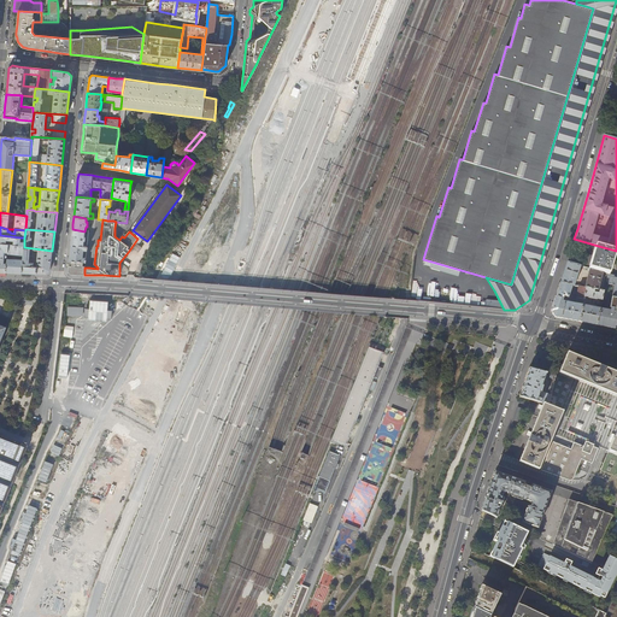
[(84,231),(72,229),(71,238),(71,246),(87,246),(88,241),(86,241),(86,238),(84,238),(84,231)]
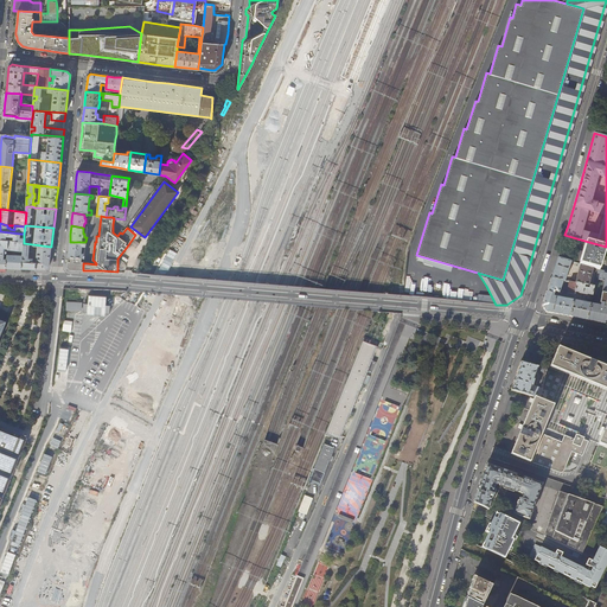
[(20,237),(20,234),(0,231),(0,238),(8,240),(10,236),(13,237),(13,241),(24,242),(24,237),(20,237)]
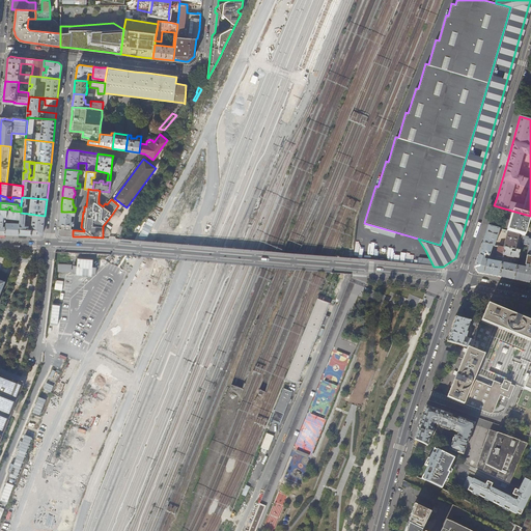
[(11,211),(7,210),(6,218),(20,219),(21,213),(21,212),(11,211)]
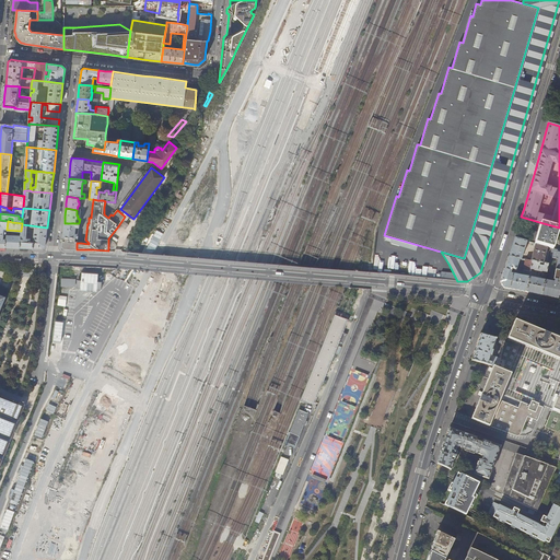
[(536,232),(534,243),(551,248),(555,249),(559,229),(559,228),(539,222),(536,232)]
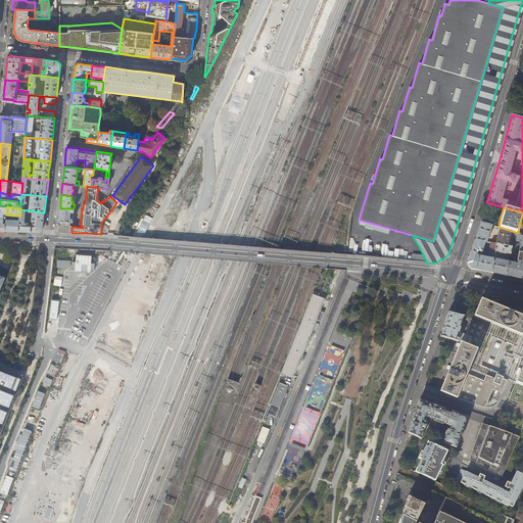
[(74,208),(60,208),(59,214),(58,221),(70,222),(73,222),(73,219),(69,219),(70,211),(74,212),(74,208)]
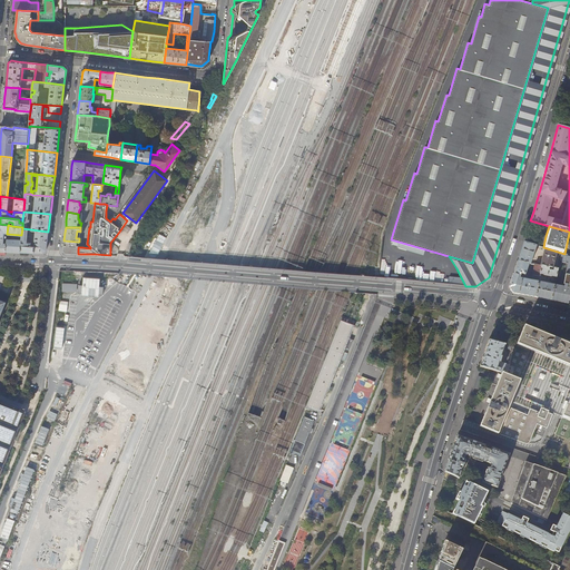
[(47,244),(48,232),(22,228),(21,235),(21,239),(20,252),(33,253),(42,253),(46,251),(46,249),(47,244)]
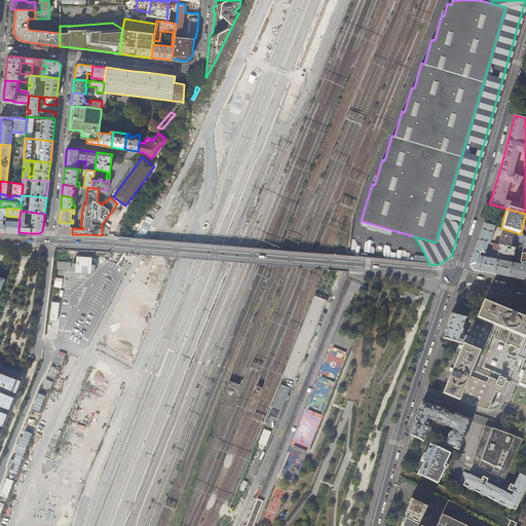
[(20,221),(6,221),(6,222),(6,224),(5,232),(12,232),(19,232),(20,221)]
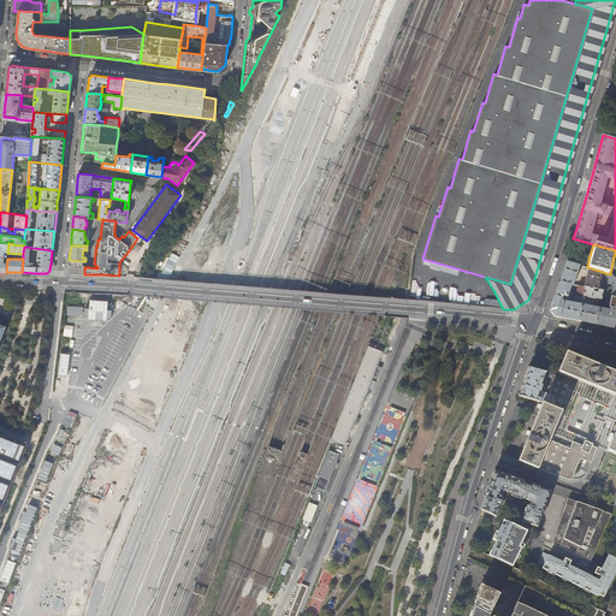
[(83,261),(69,260),(67,271),(71,274),(77,274),(83,274),(84,268),(84,266),(82,265),(83,261)]
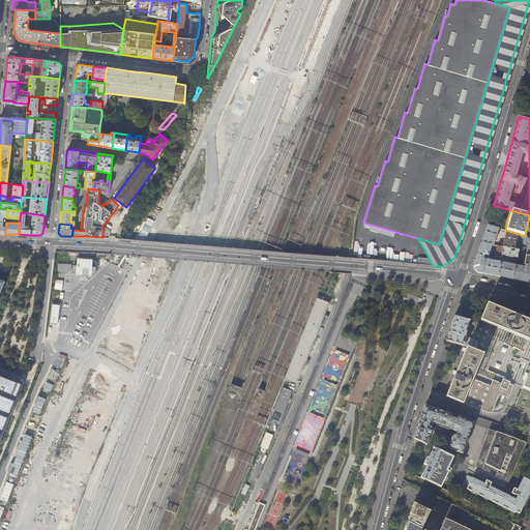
[(484,234),(481,242),(492,245),(493,245),(499,229),(488,226),(484,234)]
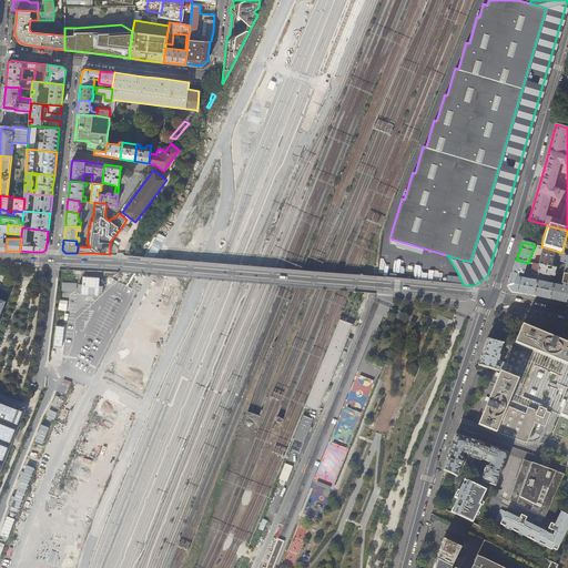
[(557,260),(559,252),(541,246),(540,249),(543,250),(539,264),(540,265),(556,269),(557,263),(557,260)]
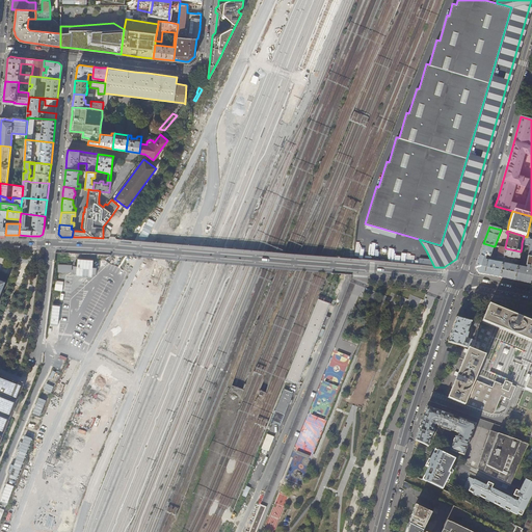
[(524,236),(522,243),(530,244),(526,265),(527,265),(526,268),(517,266),(515,281),(517,281),(527,283),(530,284),(531,275),(531,274),(531,238),(527,237),(524,236)]
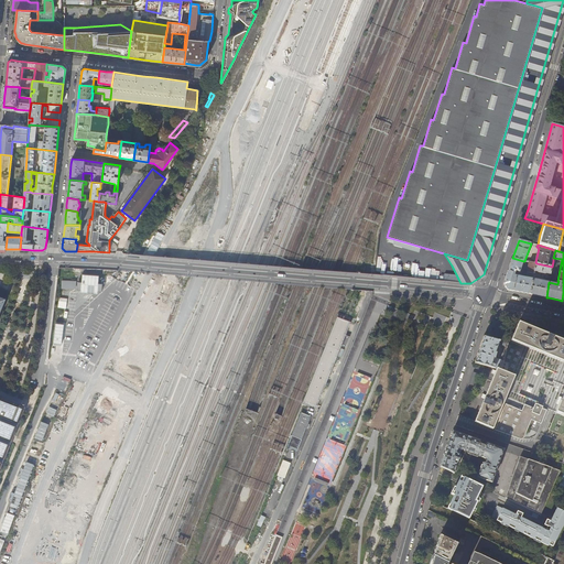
[(512,258),(508,273),(505,283),(508,290),(517,292),(527,293),(530,294),(533,279),(534,271),(537,263),(535,262),(529,261),(524,261),(523,261),(512,258)]
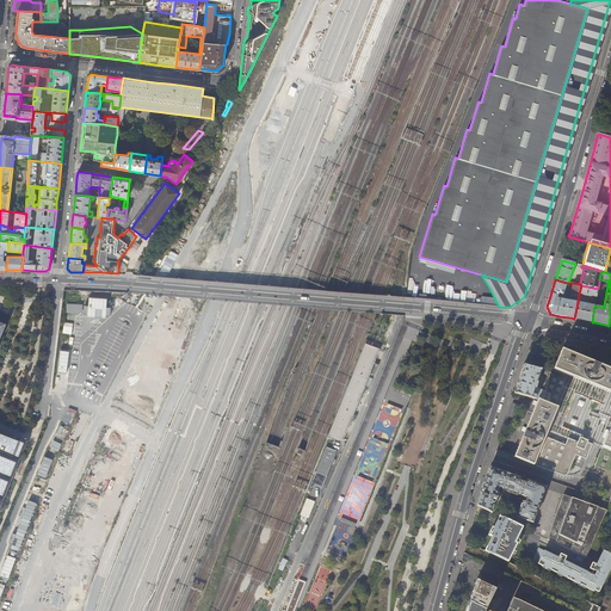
[(598,289),(581,285),(579,294),(584,295),(582,295),(591,296),(597,297),(597,296),(598,290),(598,289)]
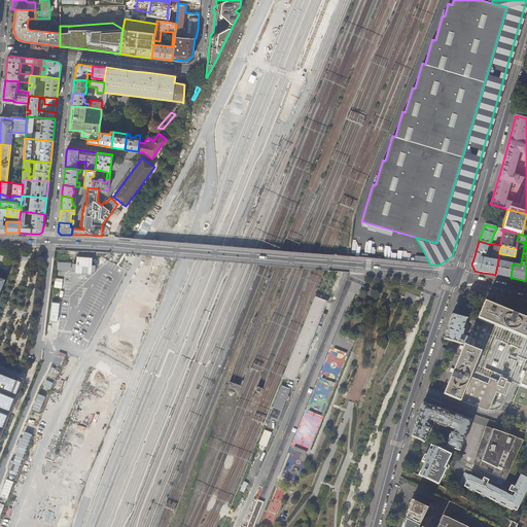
[(501,261),(498,260),(495,275),(497,275),(501,276),(511,278),(513,264),(514,261),(511,260),(510,262),(504,261),(505,260),(504,260),(503,260),(501,260),(501,261)]
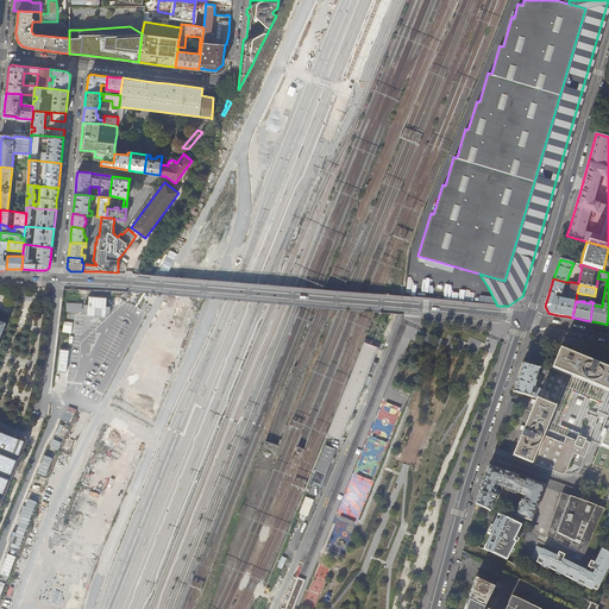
[(364,343),(327,435),(341,441),(344,437),(378,349),(364,343)]
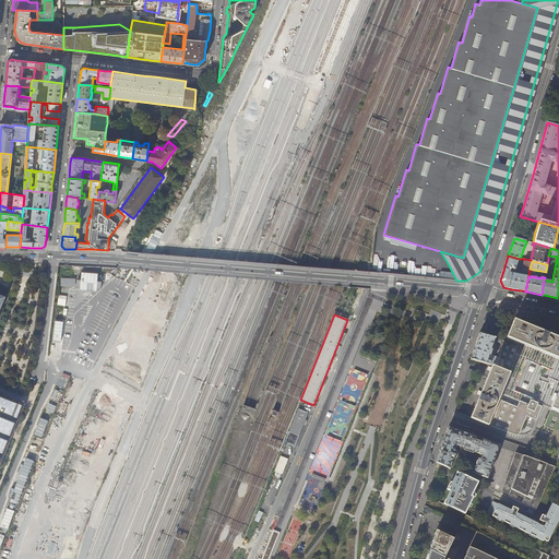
[(507,337),(558,359),(558,358),(558,337),(514,320),(507,337)]
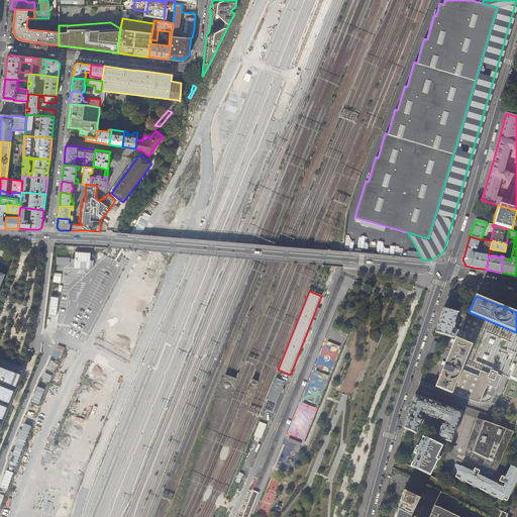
[(49,315),(58,316),(59,297),(50,297),(49,315)]
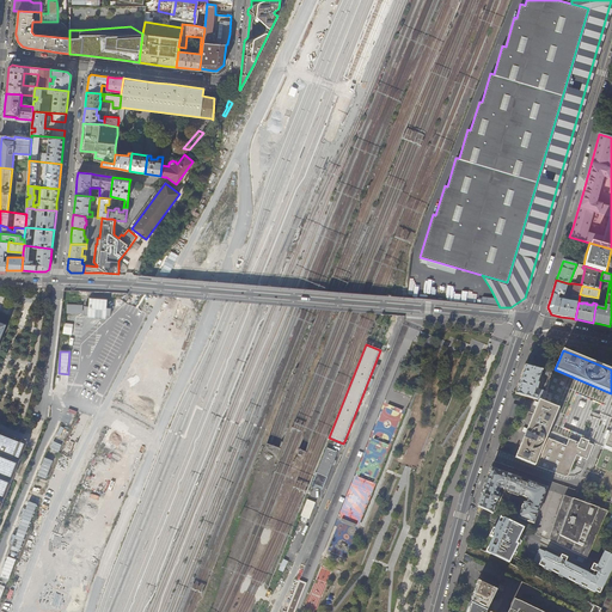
[(515,393),(543,401),(545,391),(537,387),(539,379),(540,379),(542,377),(540,377),(543,369),(525,366),(522,372),(515,393)]
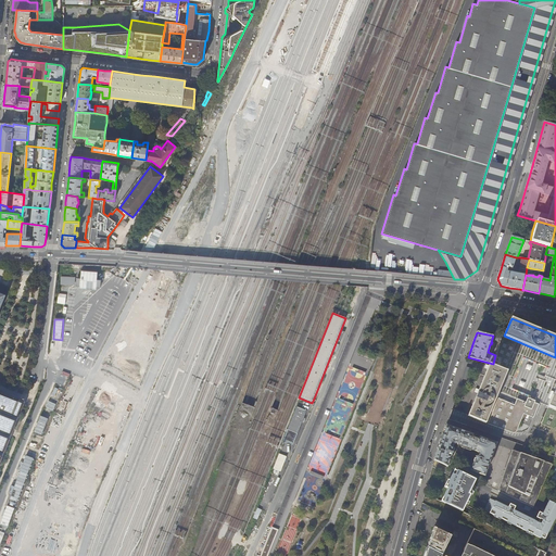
[(413,354),(412,353),(403,373),(405,374),(413,354)]
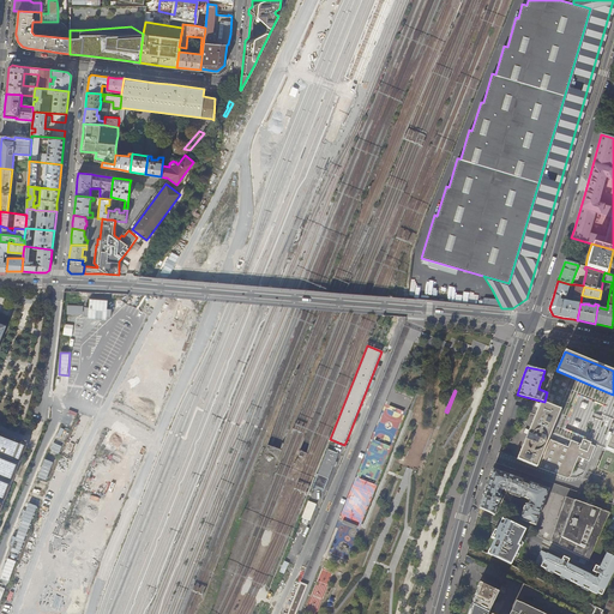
[(517,459),(567,479),(571,477),(579,457),(590,461),(596,446),(591,444),(591,443),(583,439),(581,444),(571,440),(569,447),(548,439),(560,410),(541,402),(536,413),(531,425),(528,434),(523,445),(517,458),(517,459)]
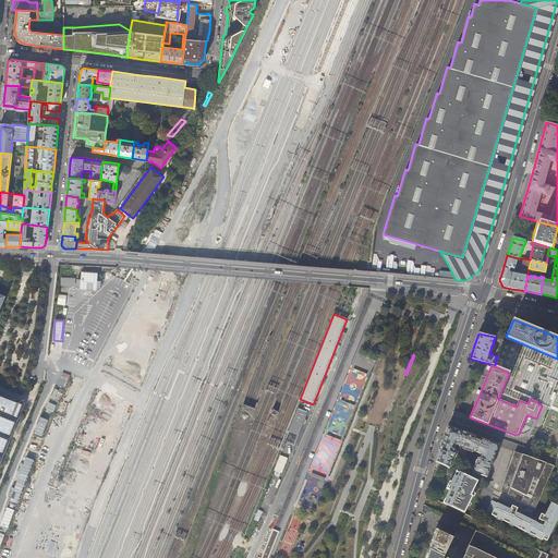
[(65,388),(70,375),(62,373),(61,376),(57,374),(53,384),(65,388)]
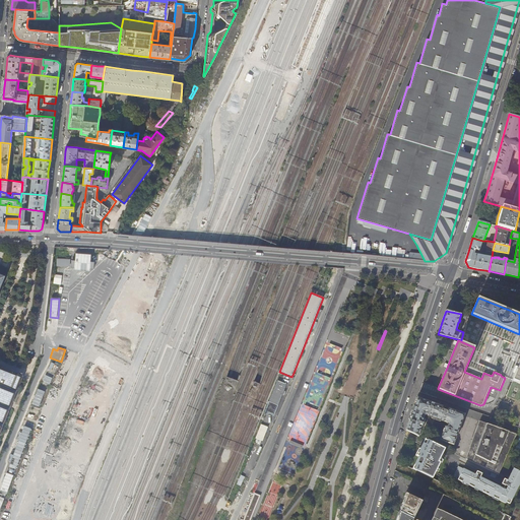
[(17,373),(16,374),(0,367),(0,428),(9,406),(12,398),(21,375),(17,373)]
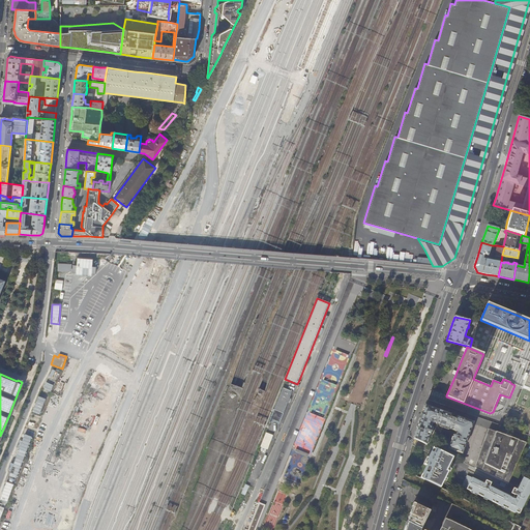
[(284,388),(270,420),(280,424),(292,391),(284,388)]
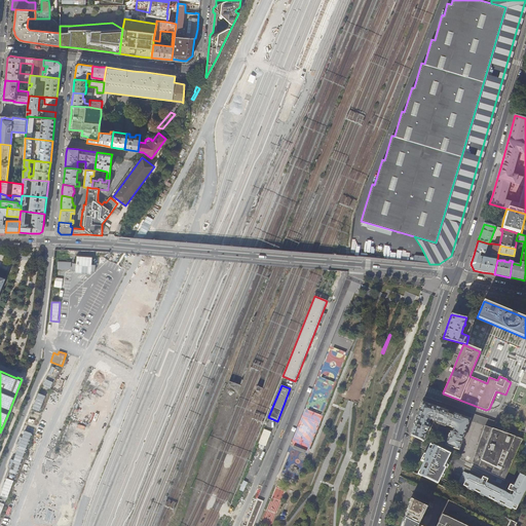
[(447,414),(448,411),(421,402),(416,417),(411,435),(423,441),(429,424),(428,423),(428,422),(428,421),(428,420),(429,420),(430,419),(431,420),(437,421),(436,422),(437,422),(437,423),(444,425),(445,425),(446,424),(451,426),(451,427),(452,428),(452,429),(452,430),(451,430),(451,431),(450,431),(449,434),(445,445),(458,450),(470,419),(453,413),(452,416),(447,414)]
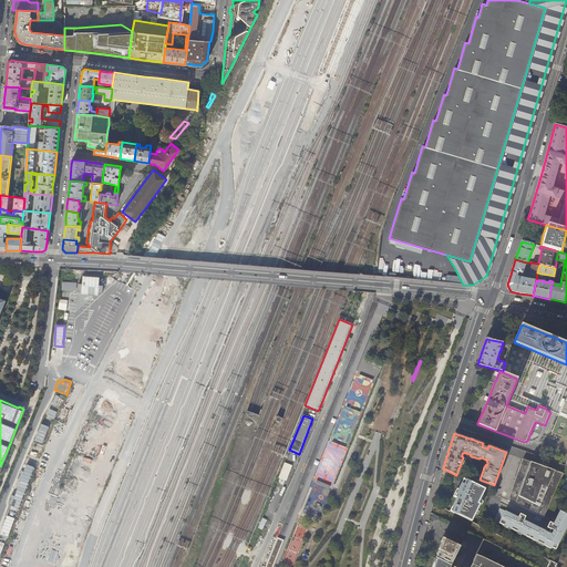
[(508,501),(544,517),(554,494),(564,473),(523,459),(508,501)]
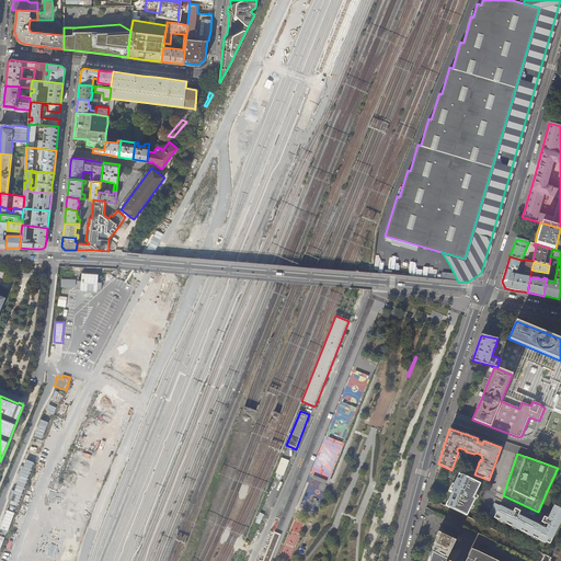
[(282,457),(276,472),(284,476),(289,460),(282,457)]
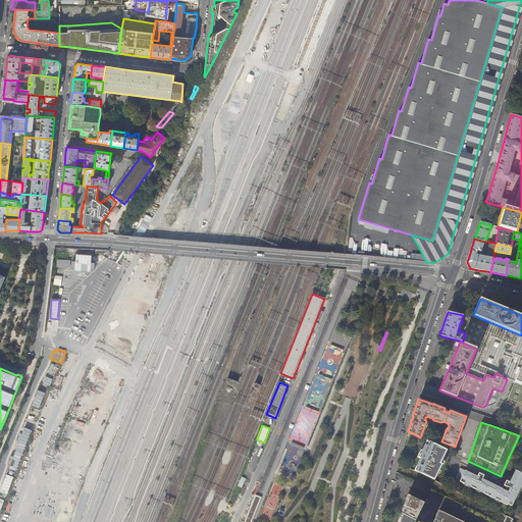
[(417,466),(414,471),(433,480),(442,462),(440,461),(445,453),(446,451),(426,440),(425,442),(421,451),(418,458),(420,459),(417,466)]
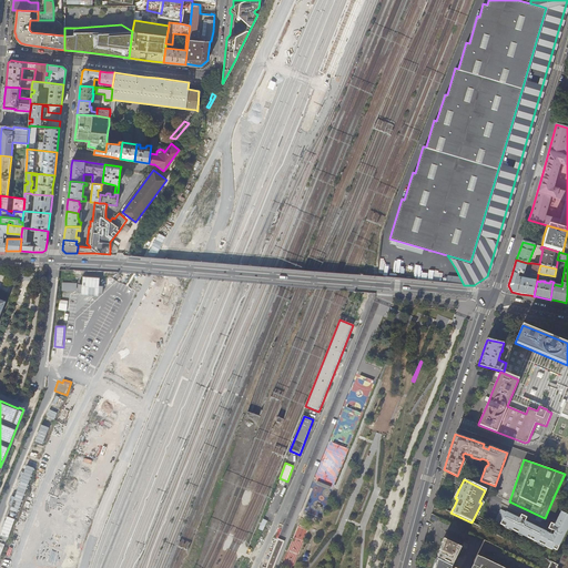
[(546,531),(524,520),(524,521),(519,519),(519,518),(506,511),(500,524),(551,549),(553,548),(557,550),(567,526),(567,514),(561,511),(554,525),(555,525),(553,529),(551,529),(549,534),(546,533),(546,531)]
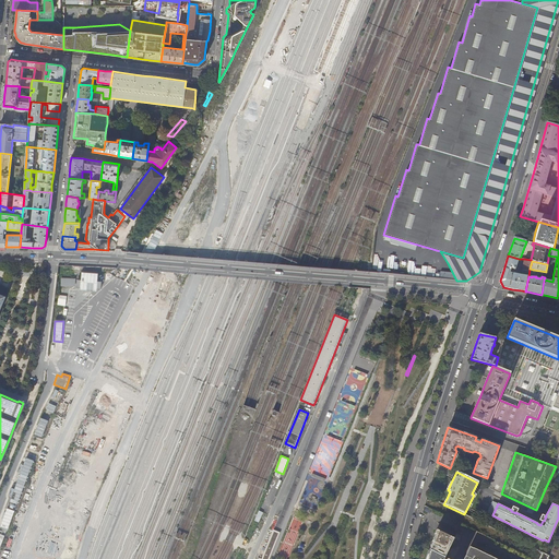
[(269,558),(281,532),(274,530),(261,558),(269,558)]
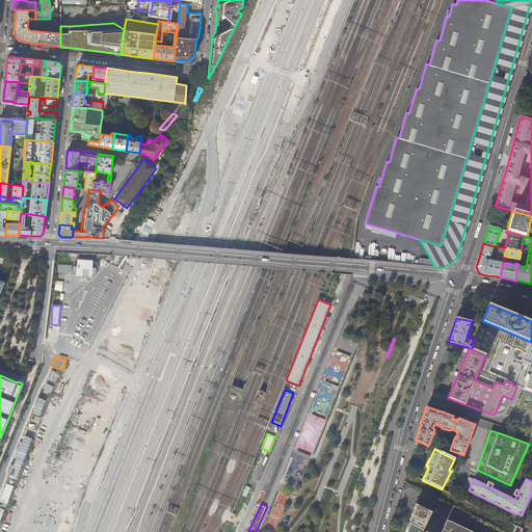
[(410,521),(408,524),(423,531),(431,512),(415,504),(414,508),(415,509),(414,512),(413,511),(411,515),(410,517),(409,521),(410,521)]
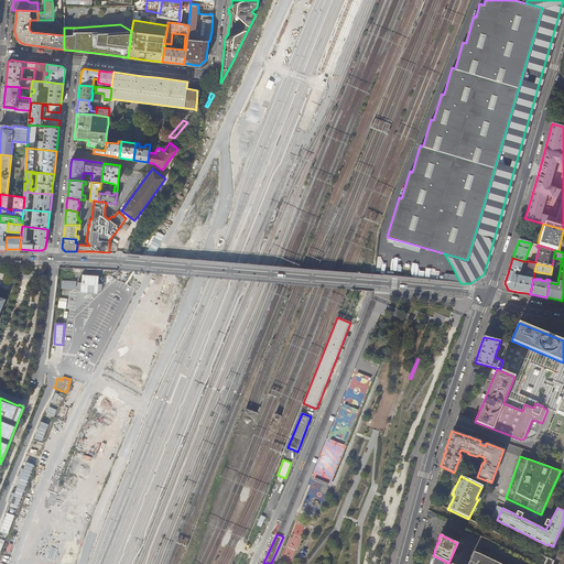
[(500,563),(478,553),(477,553),(474,552),(467,563),(500,563)]
